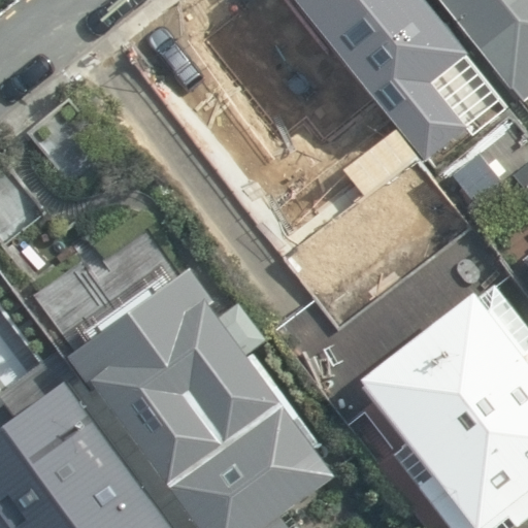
[(410,149),(298,0),(235,0),(158,59),(250,180),(334,118),(368,163),(386,150),(394,161),(410,149)]
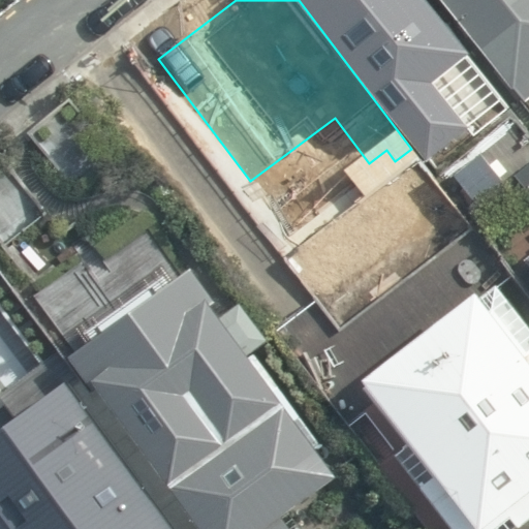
[(501,81),(440,0),(299,0),(411,149),(501,81)]
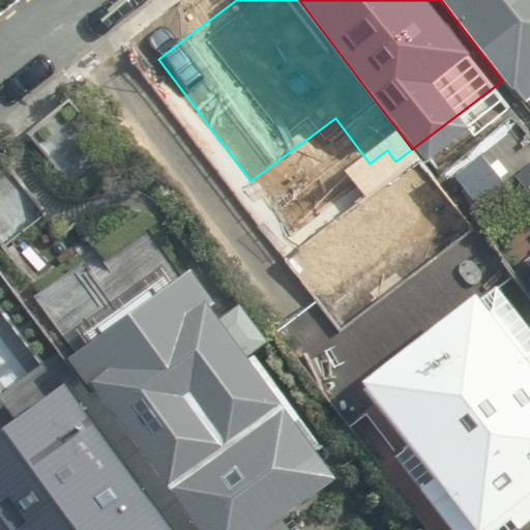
[(529,0),(441,0),(502,81),(529,59),(529,0)]
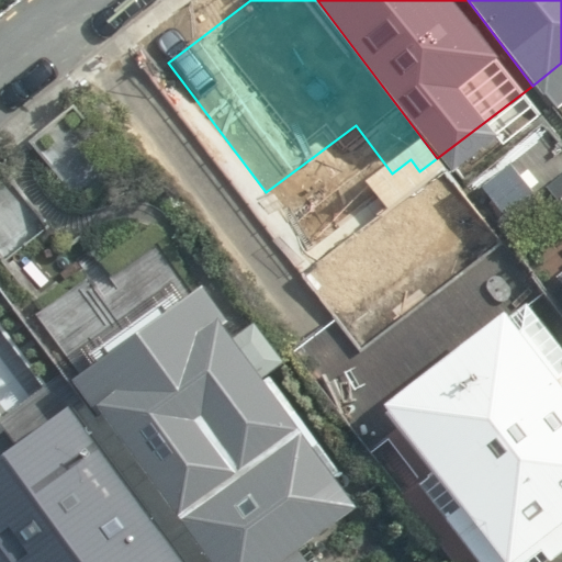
[(175,528),(322,420),(195,248),(48,357),(79,398),(175,528)]
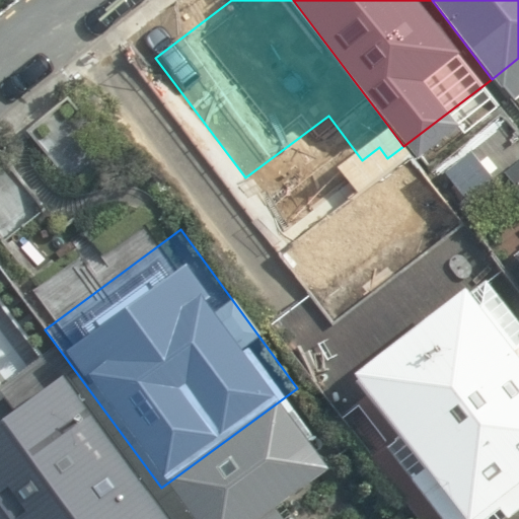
[(518,245),(501,258),(518,282),(518,245)]
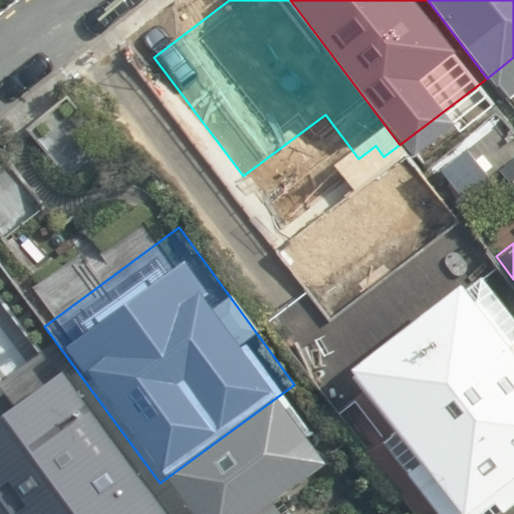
[(513,308),(482,267),(351,368),(465,513),(485,513),(513,492),(513,308)]
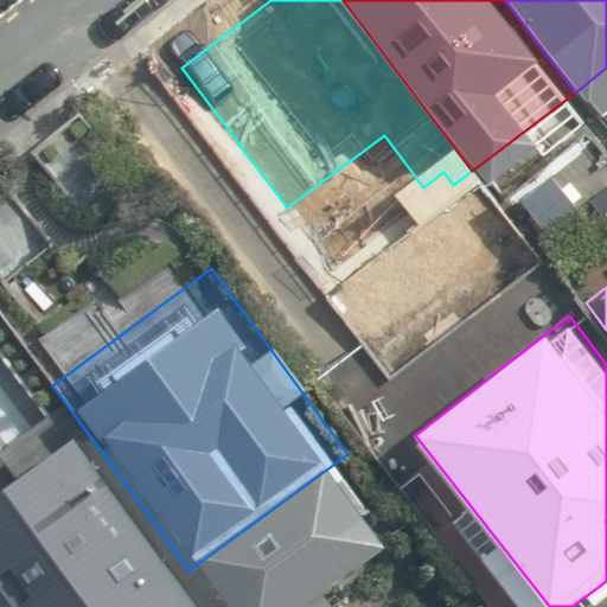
[(85,430),(0,493),(0,595),(8,606),(215,606),(189,570),(85,430)]
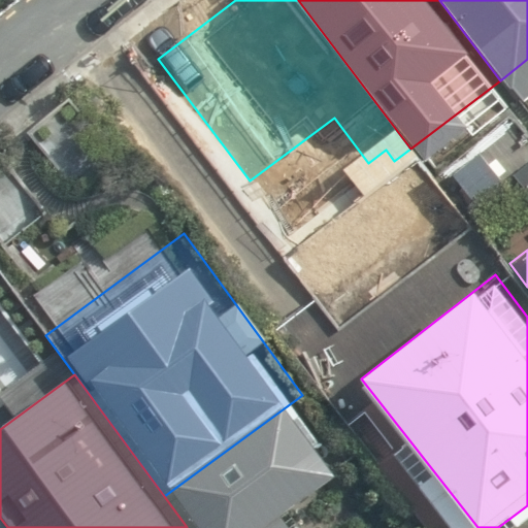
[(302,395),(164,496),(187,527),(304,527),(295,515),(357,469),(302,395)]
